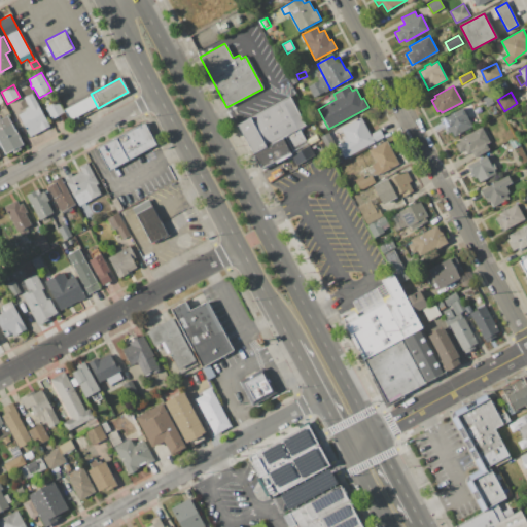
[(32,93),(49,126),(30,136),(19,114),(29,109),(24,98),(32,93)]
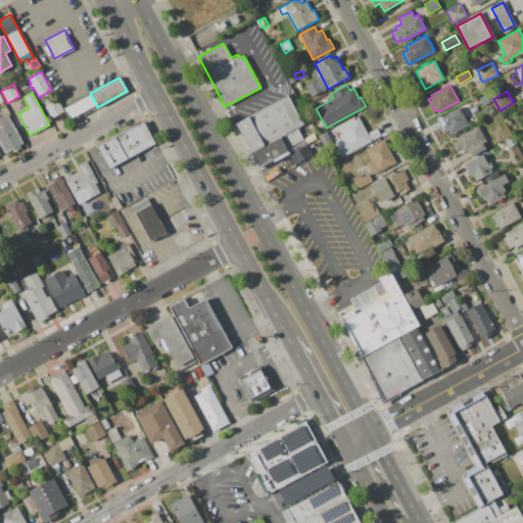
[(61,108),(90,93),(97,107),(69,123),(61,108)]
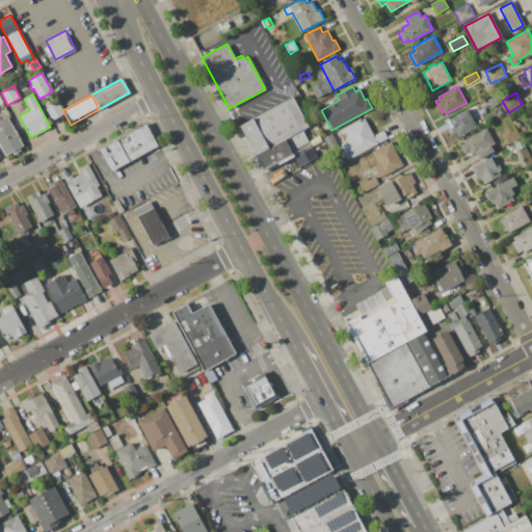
[(487,100),(494,96),(499,104),(491,108),(487,100)]
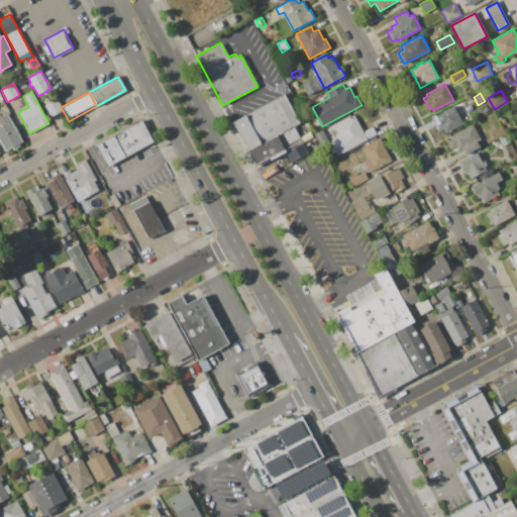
[(232,122),(285,95),(300,123),(295,126),(303,142),(255,167),(232,122)]
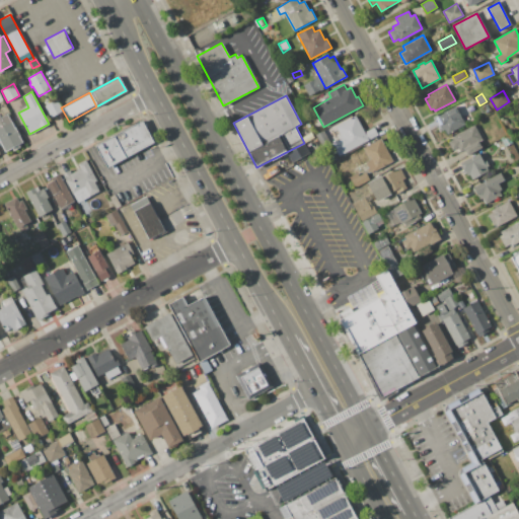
[(45,105),(57,99),(63,112),(51,118),(45,105)]
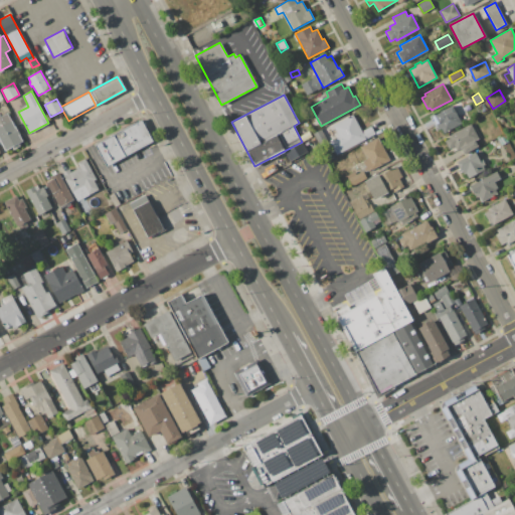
[(444,134),(442,130),(440,131),(436,125),(438,123),(434,116),(452,106),(462,124),(444,134)]
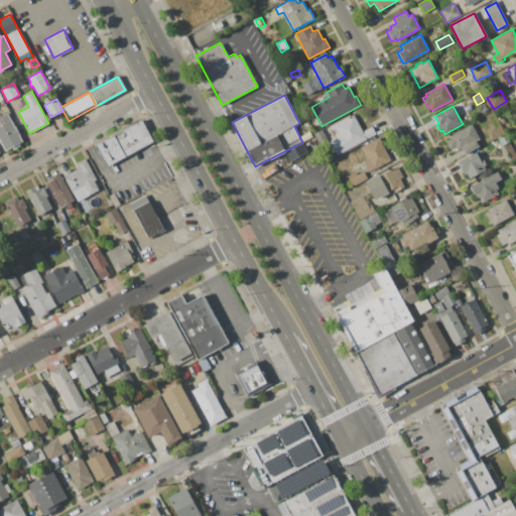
[(7,113),(23,141),(19,143),(21,146),(13,150),(12,147),(5,151),(0,141),(0,115),(1,117),(7,113)]
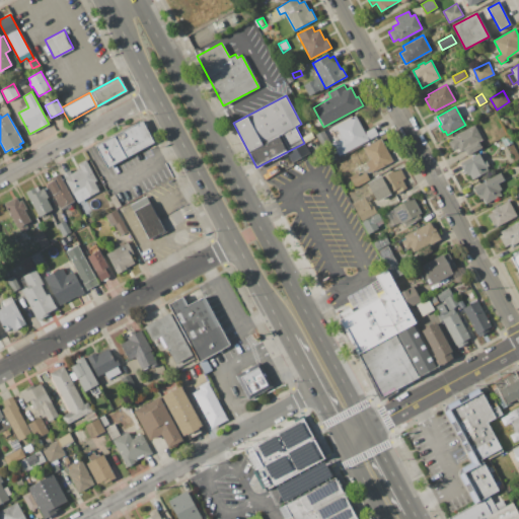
[(339,156),(331,143),(339,139),(338,136),(340,135),(336,126),(356,115),(365,132),(374,127),(378,135),(339,156)]
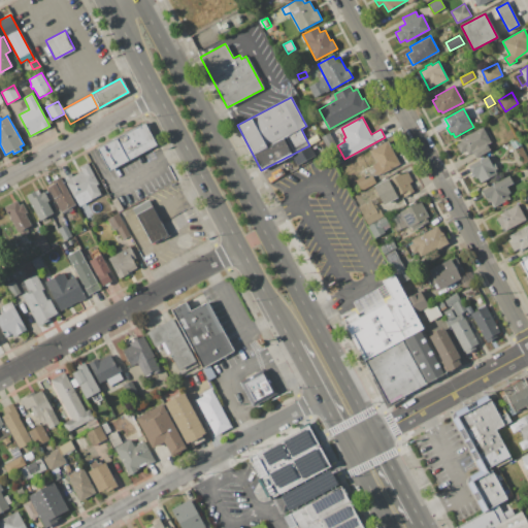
[(96,149),(143,123),(156,144),(107,171),(96,149)]
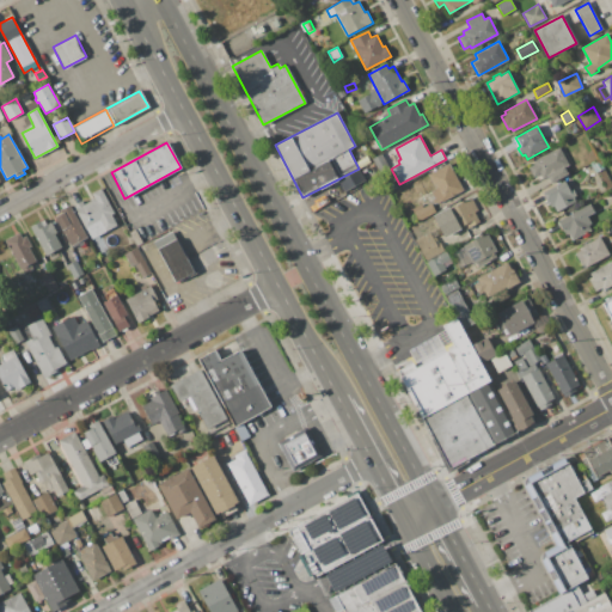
[(533,161),(560,147),(569,165),(564,167),(568,175),(550,184),(546,177),(539,181),(536,176),(533,177),(528,167),(534,164),(533,161)]
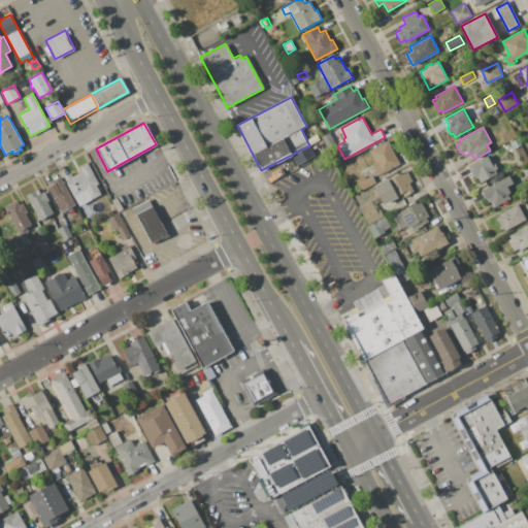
[(387,140),(400,164),(383,174),(382,172),(374,176),(372,171),(373,170),(370,165),(375,162),(369,151),(387,140)]
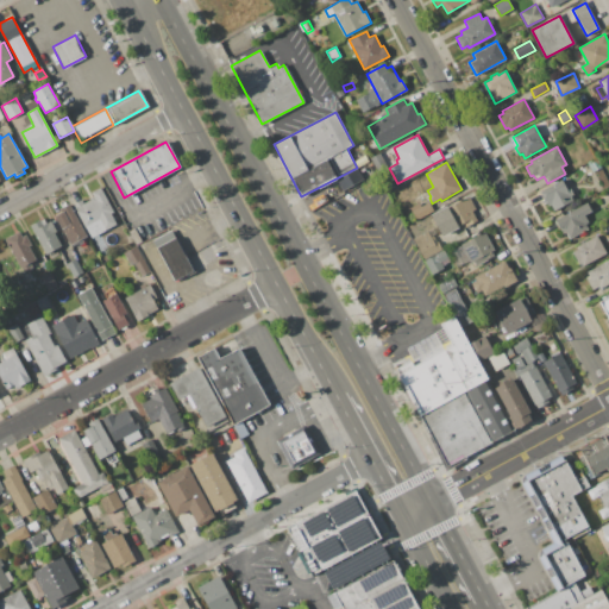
[(539,192),(562,180),(567,189),(570,188),(573,195),(571,196),(573,201),(554,212),(551,205),(548,206),(545,201),(539,192)]
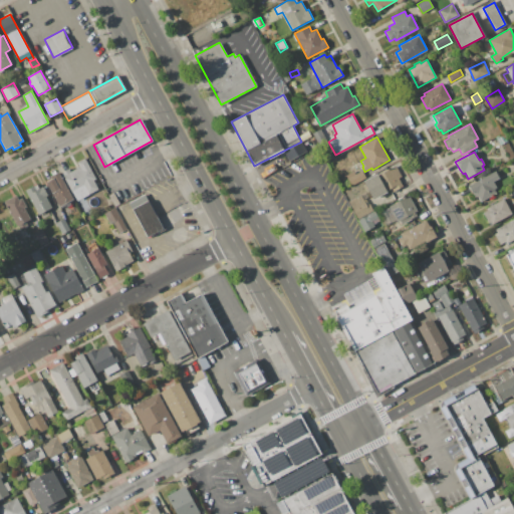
[(84,158),(96,179),(93,180),(98,189),(76,201),(61,173),(68,169),(70,172),(78,167),(76,163),(84,158)]
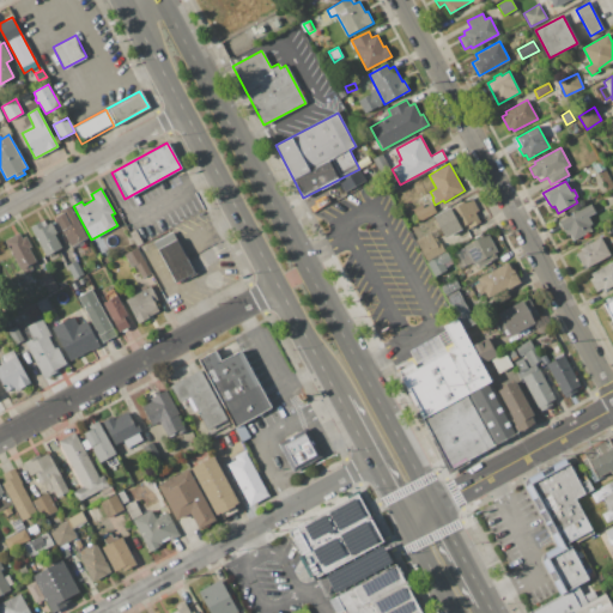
[(453,207),(472,198),(479,211),(475,212),(480,223),(466,230),(465,226),(462,228),(453,207)]
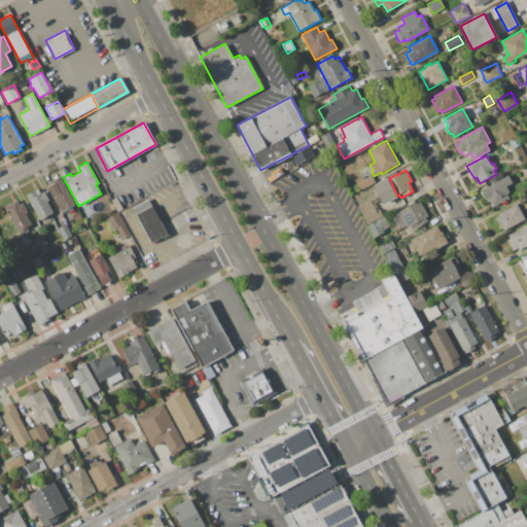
[(360,190),(354,180),(362,175),(364,179),(371,175),(375,182),(360,190)]
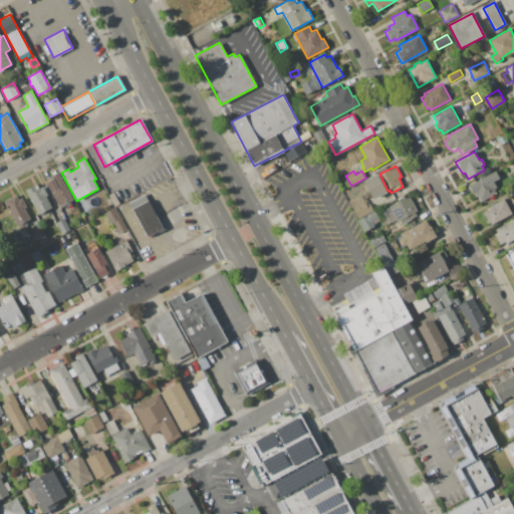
[(468,186),(496,171),(500,178),(494,182),(499,192),(480,202),(477,196),(475,197),(472,192),(472,193),(468,186)]
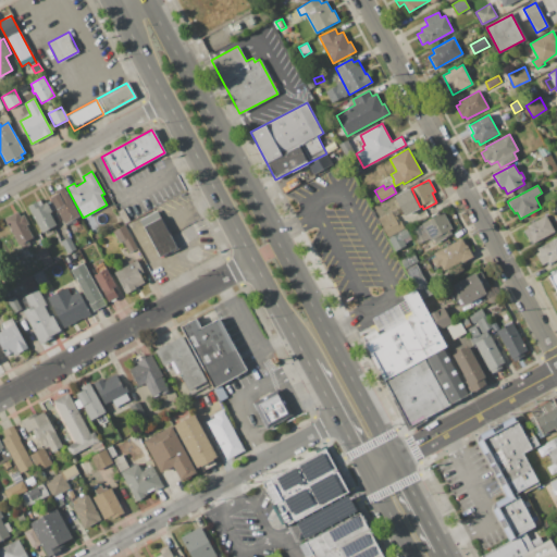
[(63,186),(79,215),(64,224),(49,196),(56,193),(54,190),(63,186)]
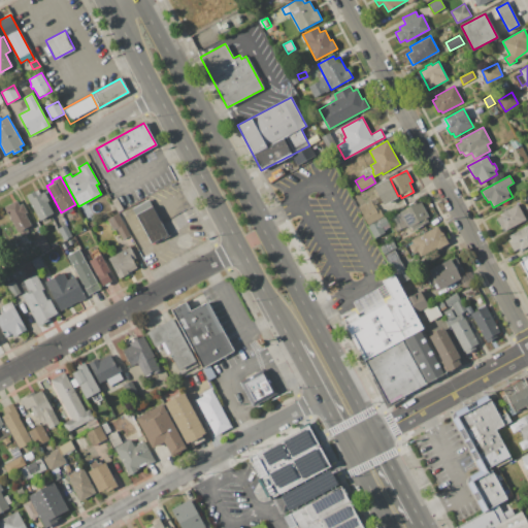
[(388,178),(397,197),(382,205),(371,187),(388,178)]
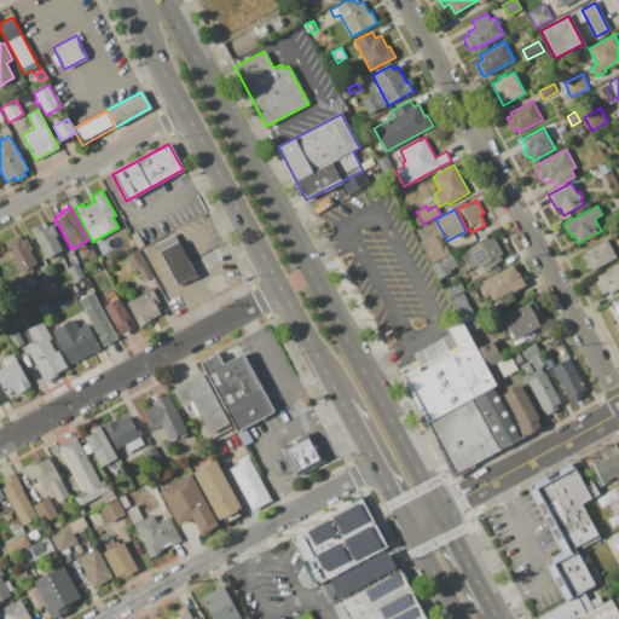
[(30,229),(45,221),(47,226),(52,224),(58,236),(56,237),(63,250),(47,259),(30,229)]
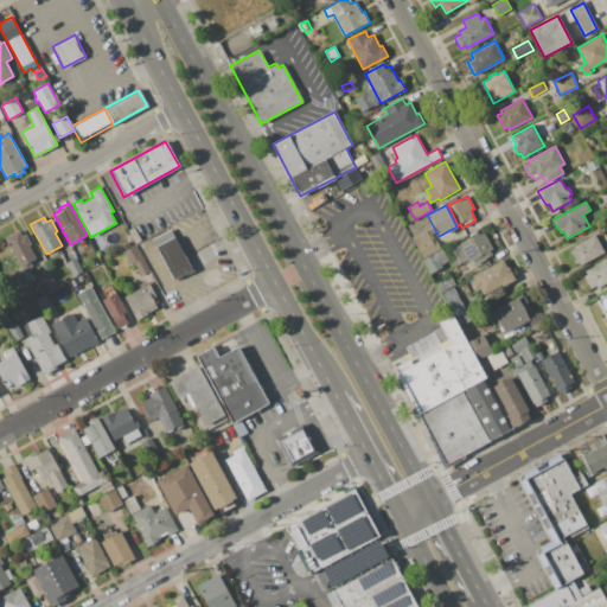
[(133,227),(141,241),(135,244),(128,230),(133,227)]
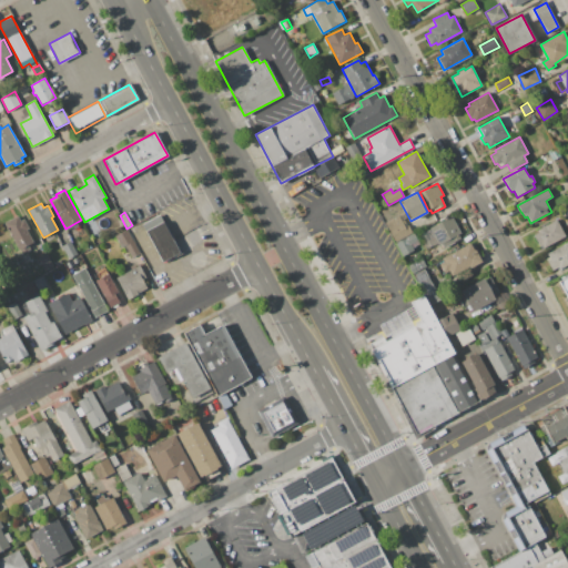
[(142,224),(161,214),(166,224),(181,251),(162,262),(142,224)]
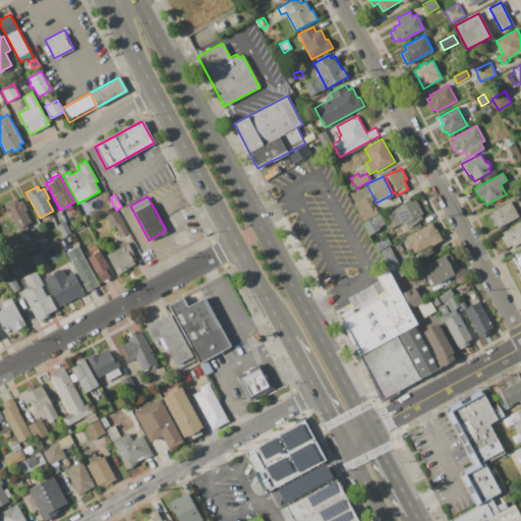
[(362,222),(352,205),(365,196),(368,203),(370,201),(373,207),(374,207),(379,213),(362,222)]
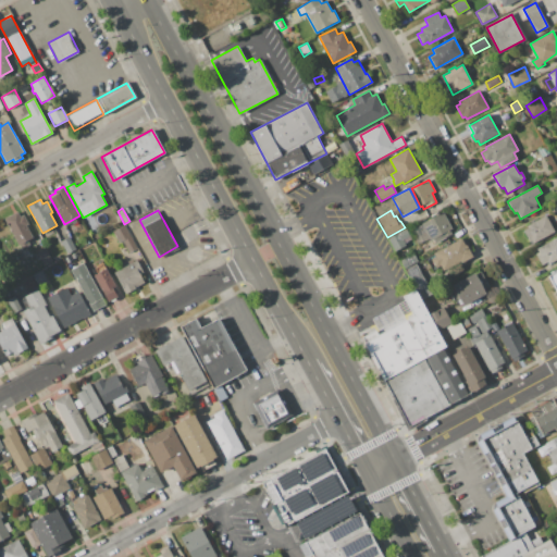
[(4,219),(17,211),(21,217),(24,214),(29,224),(26,225),(33,237),(28,239),(31,245),(23,249),(20,245),(19,245),(4,219)]
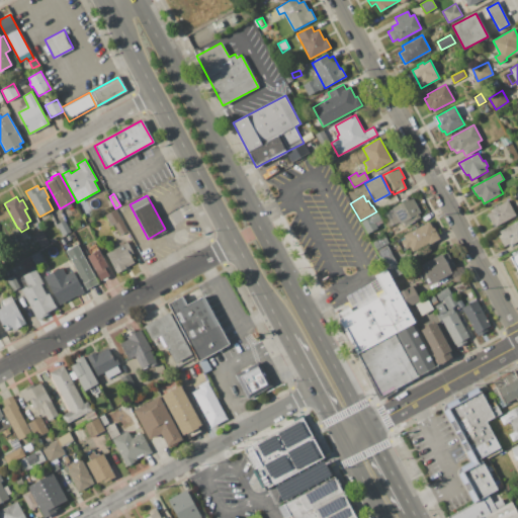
[(393,207),(412,196),(421,212),(418,213),(421,219),(405,227),(403,222),(401,223),(393,207)]
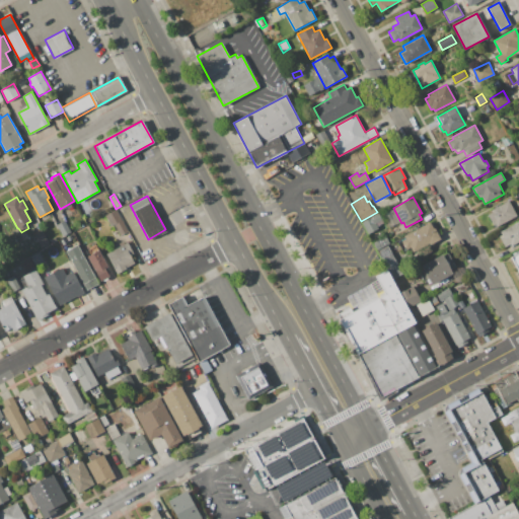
[(497,227),(495,223),(493,225),(487,215),(492,212),(491,210),(509,201),(517,216),(497,227)]
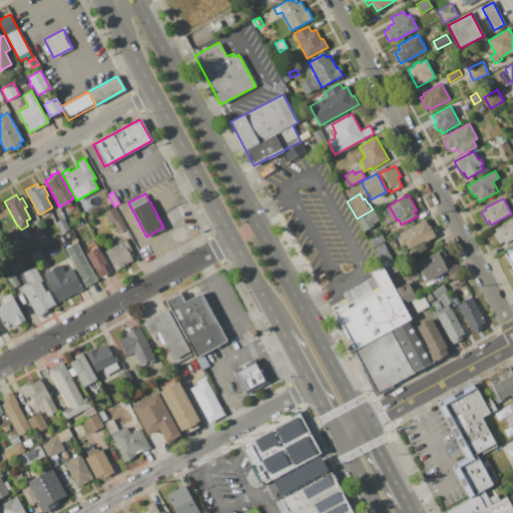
[(113,206),(125,228),(116,233),(111,222),(108,223),(102,212),(113,206)]
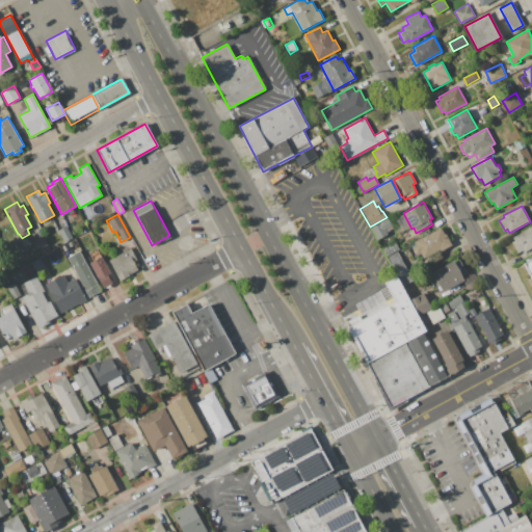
[(370,228),(388,218),(392,225),(384,229),(388,235),(377,240),(370,228)]
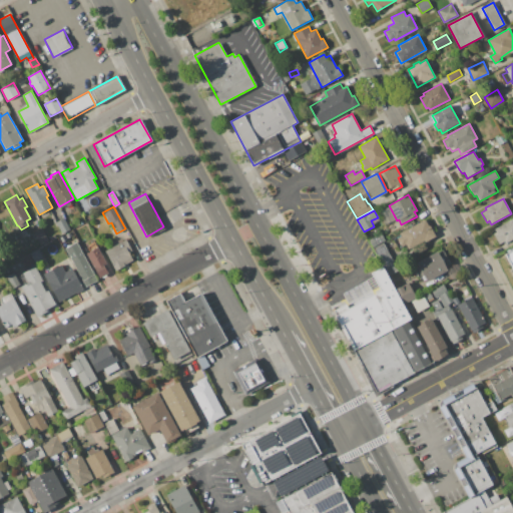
[(56,222),(64,218),(70,229),(62,233),(56,222)]
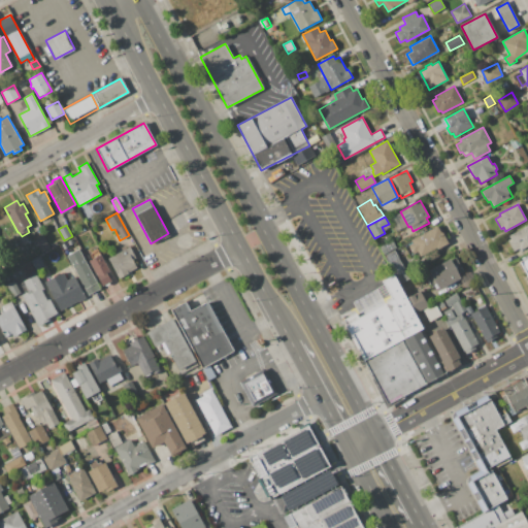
[(507,236),(527,225),(527,245),(516,252),(507,236)]
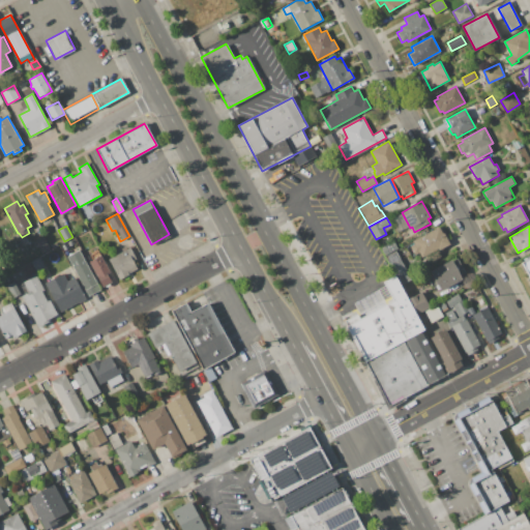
[(412,241),(439,227),(442,234),(444,233),(449,243),(421,258),(418,252),(414,255),(410,246),(414,244),(412,241)]
